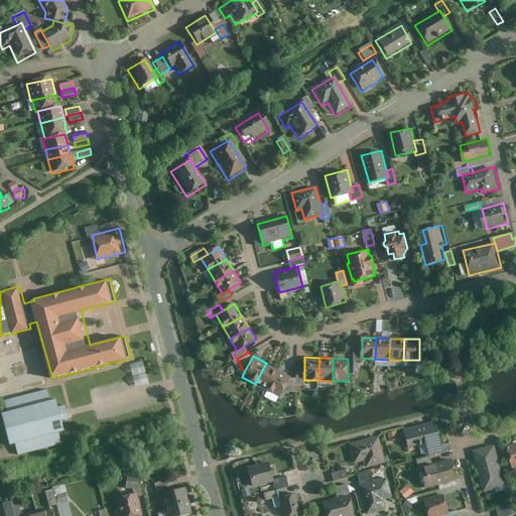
[(134,386),(148,384),(145,361),(131,363),(134,386)]
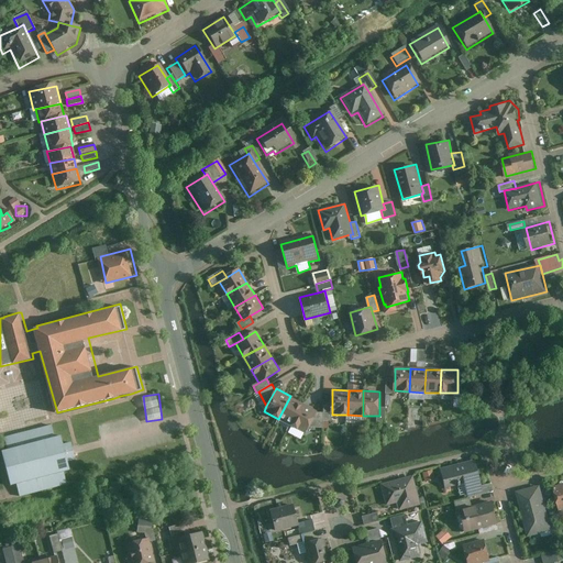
[(305,404),(290,396),(278,419),(293,426),(305,404)]
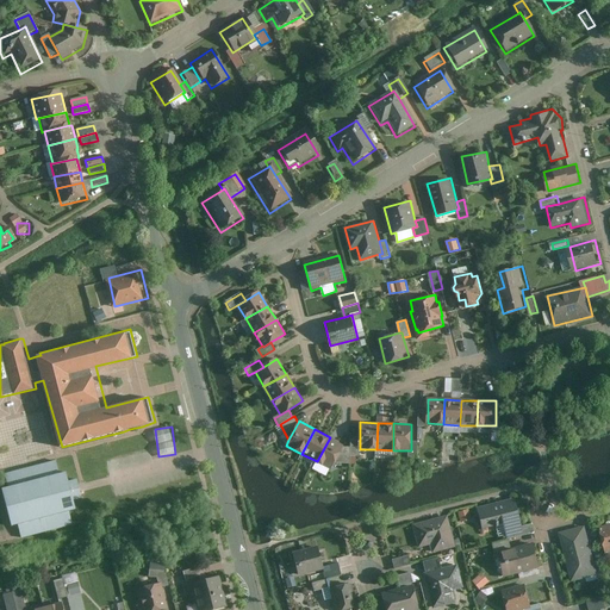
[(344,444),(330,437),(317,461),(331,470),(335,462),(343,447),(344,444)]
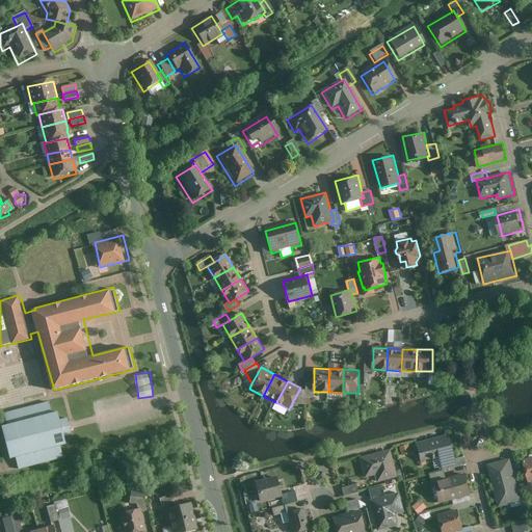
[(306,390),(299,390),(292,403),(306,404),(306,397),(306,390)]
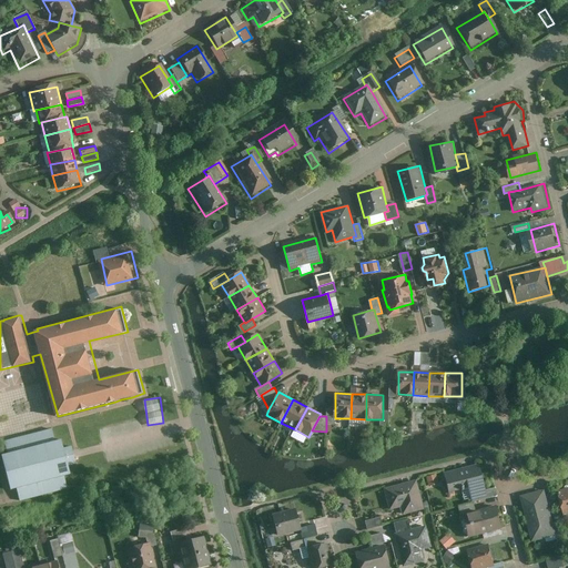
[(74,455),(72,446),(64,448),(62,439),(57,440),(52,428),(4,440),(8,454),(1,456),(11,489),(17,488),(21,501),(68,488),(64,476),(71,474),(69,466),(77,464),(74,455)]
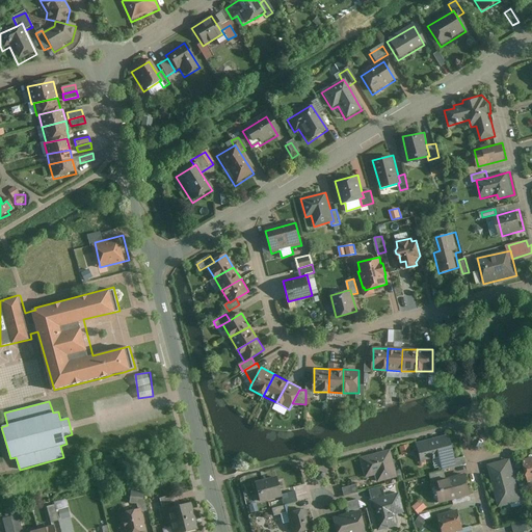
[(450,434),(417,444),(422,461),(441,456),(444,470),(458,467),(450,434)]
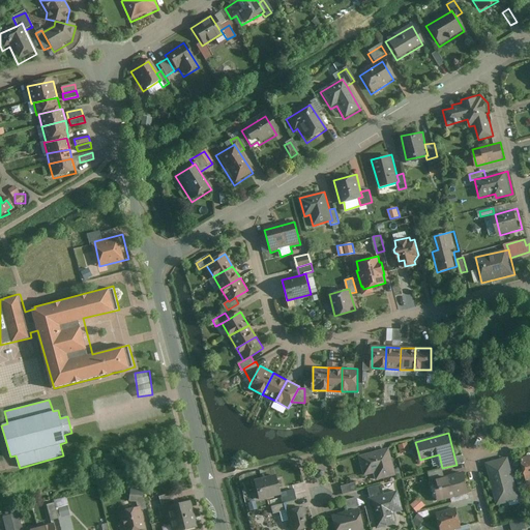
[(408,442),(399,444),(401,454),(410,452),(408,442)]
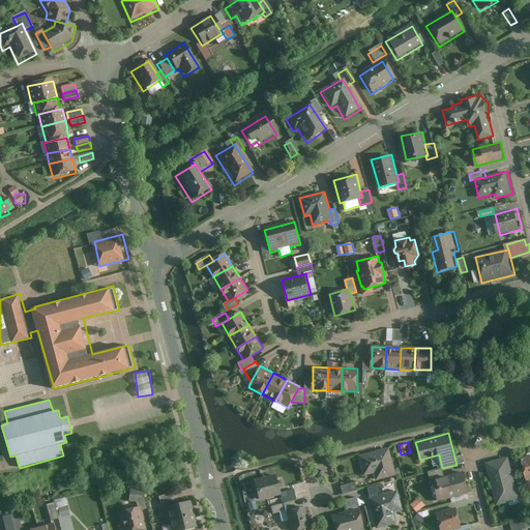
[(389,447),(359,455),(364,476),(375,473),(377,480),(396,476),(389,447)]
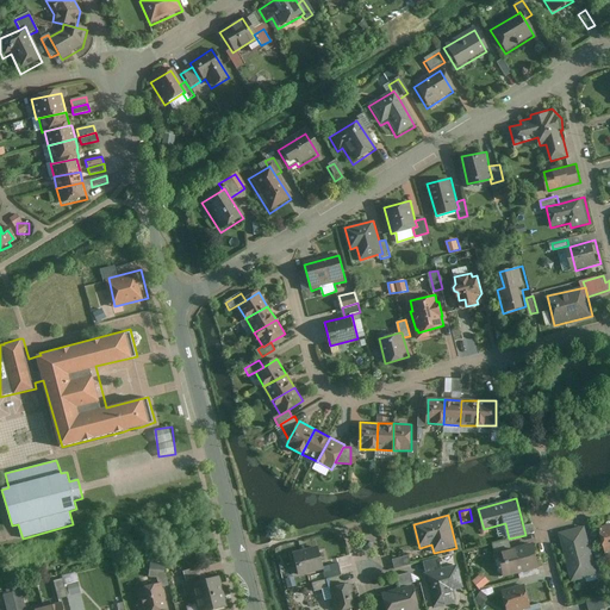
[(609,524),(599,528),(607,553),(609,551),(609,524)]
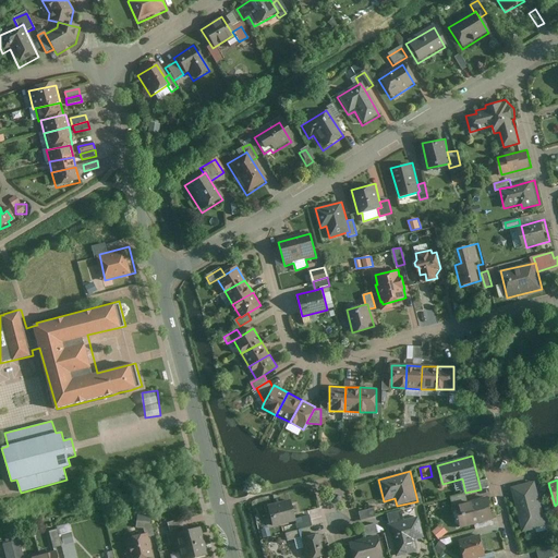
[(546,526),(535,482),(511,487),(523,532),(546,526)]
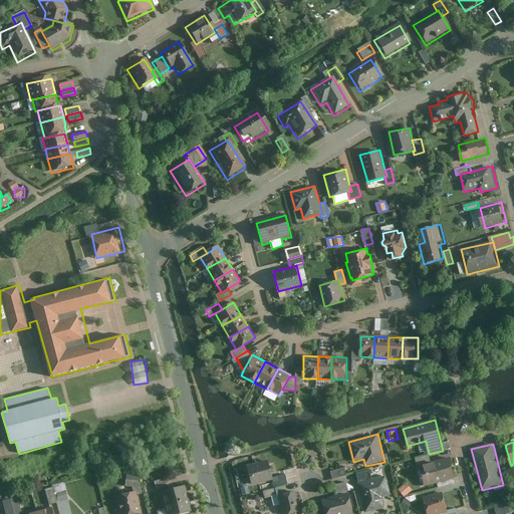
[(421,466),(432,463),(429,454),(416,458),(418,467),(421,466)]
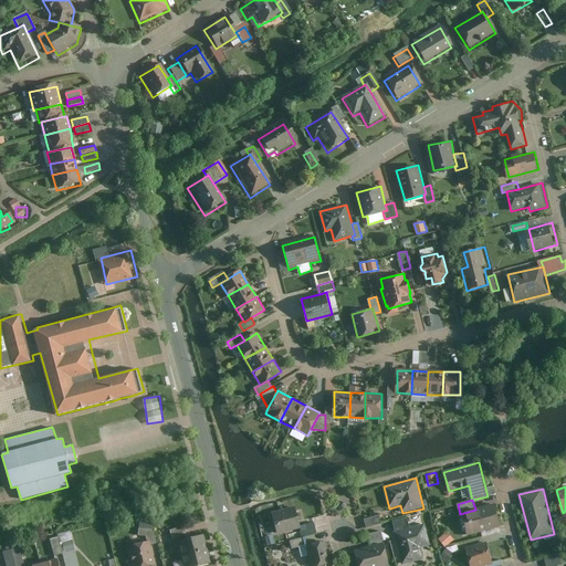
[(475,510),(463,513),(470,535),(504,526),(498,504),(475,510)]
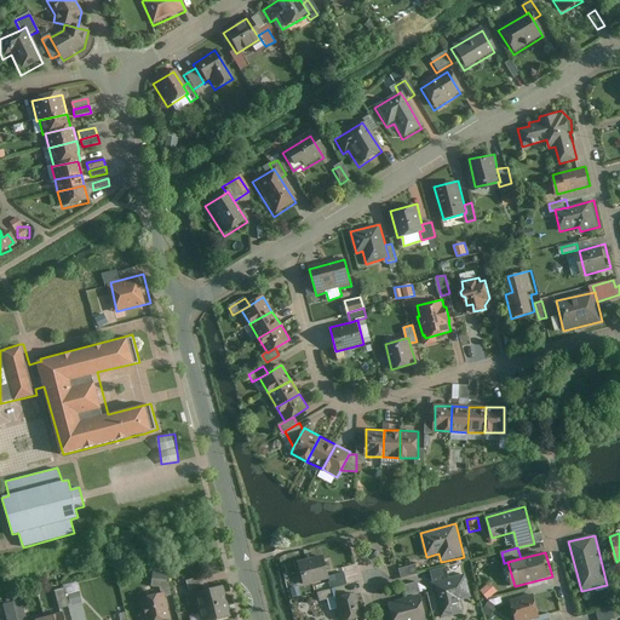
[(323,556),(298,562),(304,585),(329,579),(323,556)]
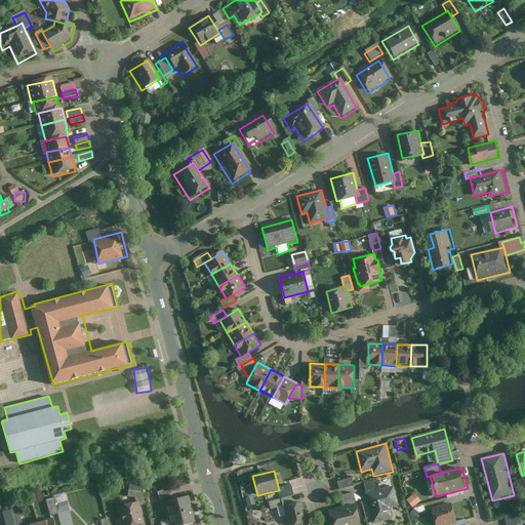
[(353,478),(338,482),(340,489),(355,486),(353,478)]
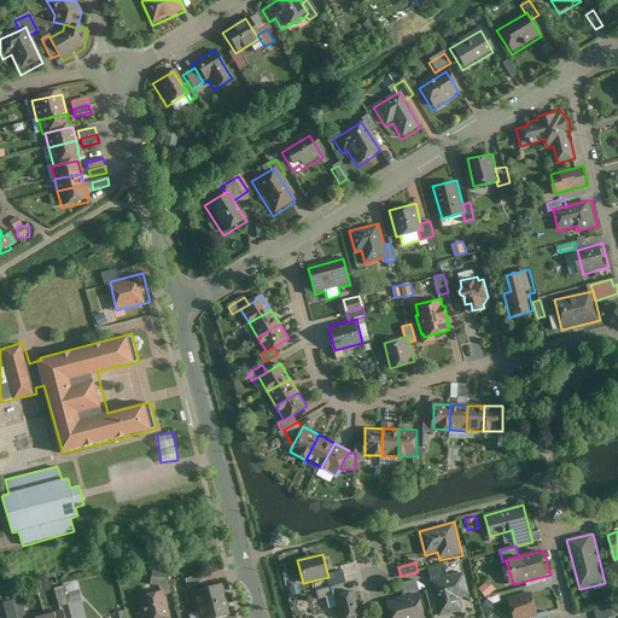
[(430,570),(432,581),(448,577),(445,565),(430,570)]
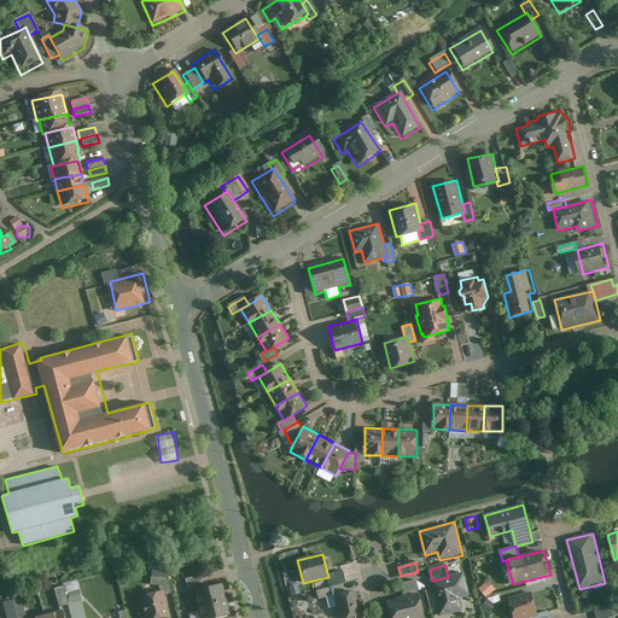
[(432,581),(431,581),(439,617),(464,610),(460,598),(470,595),(464,572),(448,577),(432,581)]
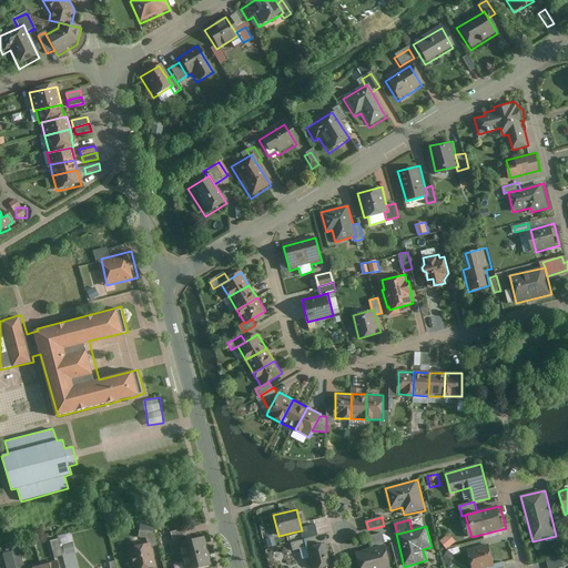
[(184,528),(170,531),(172,540),(186,536),(184,528)]
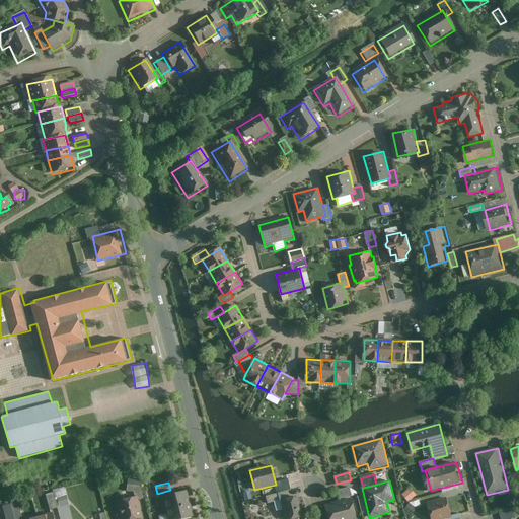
[(289,484),(276,488),(277,493),(291,490),(289,484)]
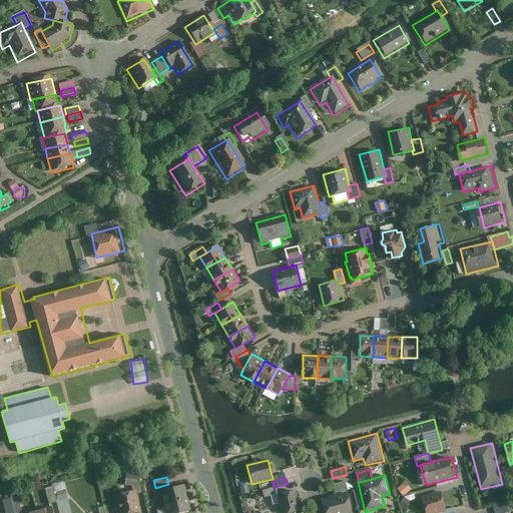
[(132,486),(133,491),(135,490),(136,494),(142,492),(139,480),(125,479),(125,485),(132,486)]
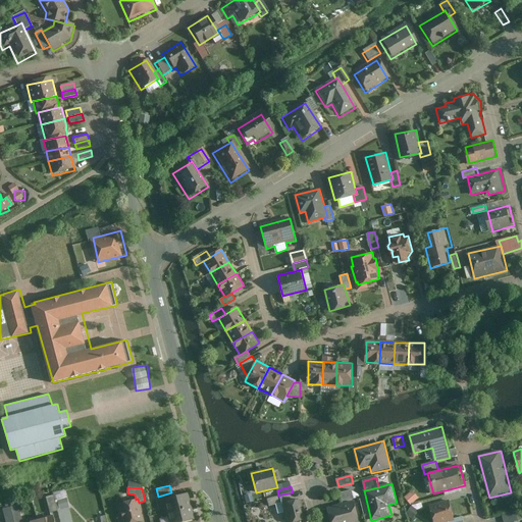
[(352,490),(340,492),(342,502),(354,499),(352,490)]
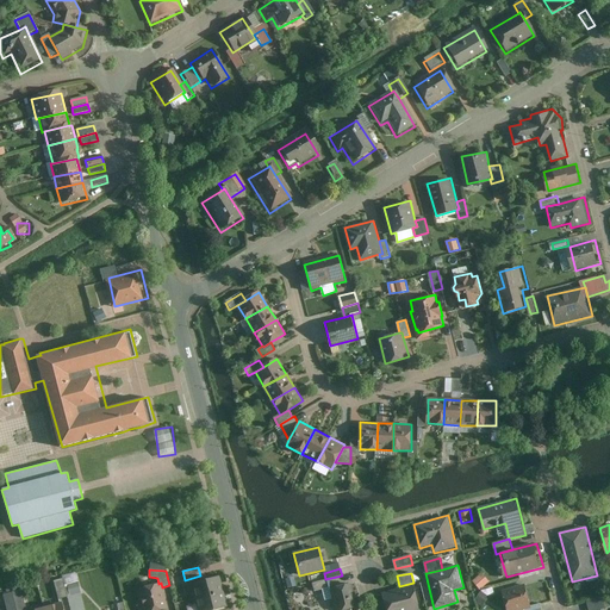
[(483,573),(472,580),(479,590),(490,582),(483,573)]
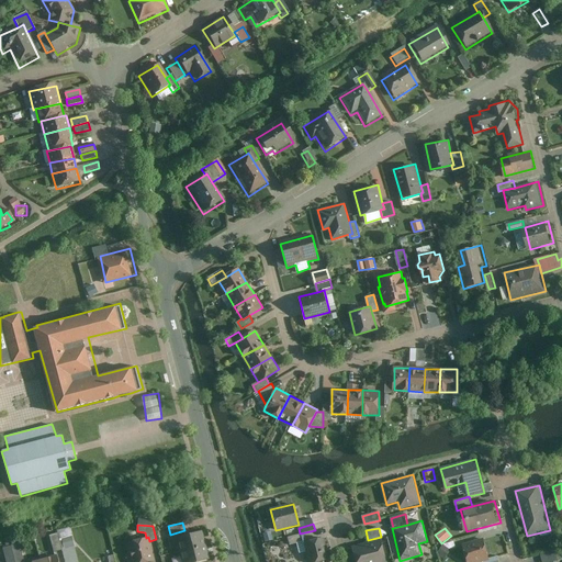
[(206,544),(202,531),(176,538),(178,547),(172,549),(173,552),(206,544)]
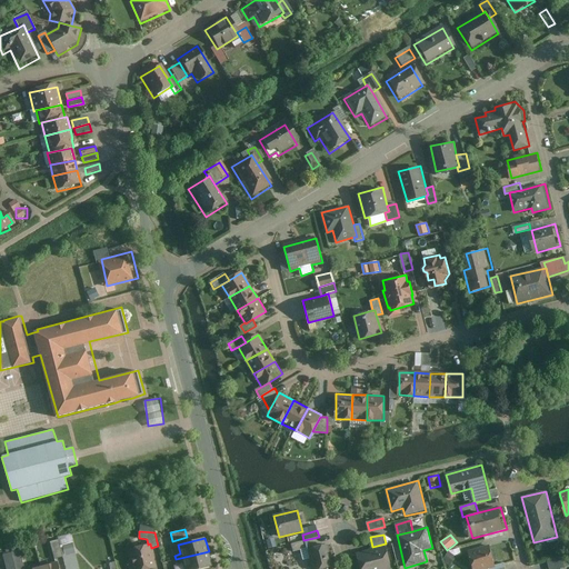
[(62,557),(58,540),(49,542),(55,559),(62,557)]
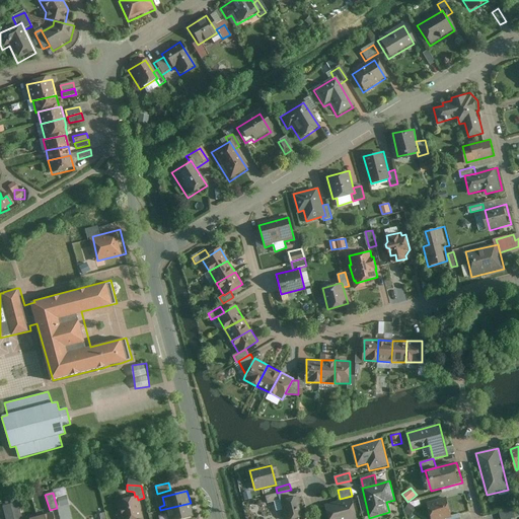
[(275,503),(280,501),(277,493),(266,496),(268,503),(274,501),(275,503)]
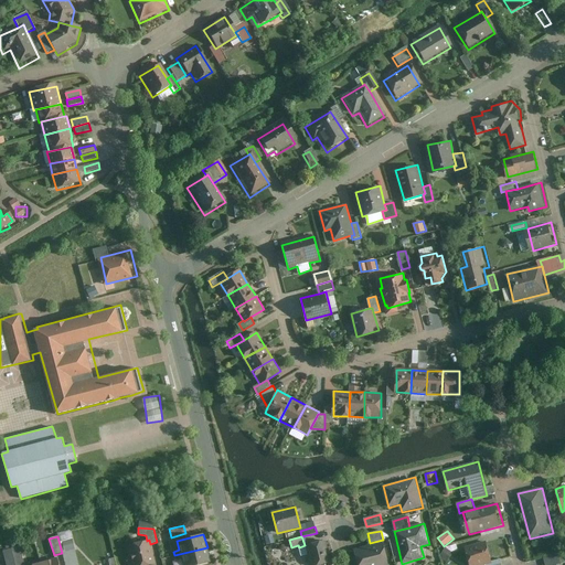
[(150,544),(149,540),(147,541),(127,545),(129,554),(126,558),(130,561),(131,564),(148,564),(155,563),(150,544)]
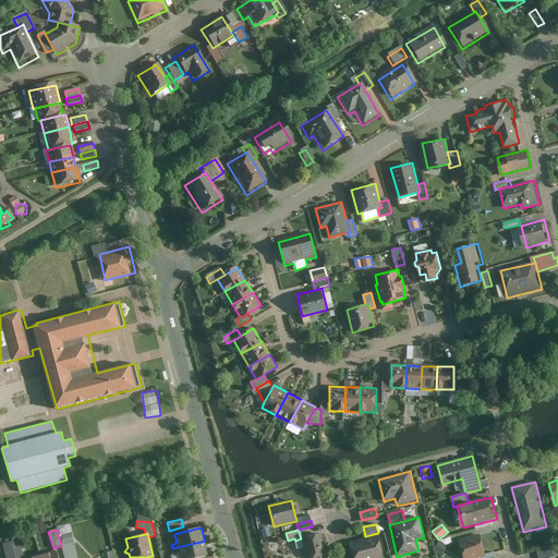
[(315,557),(327,555),(322,534),(301,538),(295,541),(298,549),(304,547),(306,557),(315,557)]
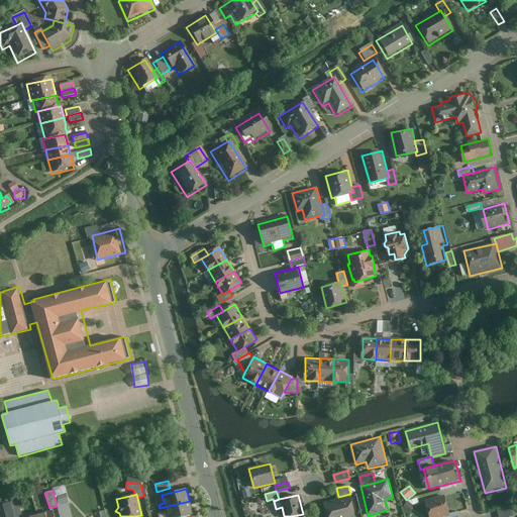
[(356,516),(350,496),(324,504),(327,516),(356,516)]
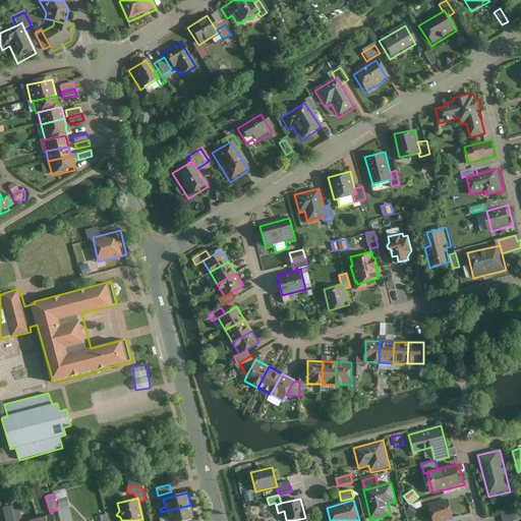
[(451,501),(429,506),(432,520),(448,520),(450,520),(455,519),(455,518),(451,501)]
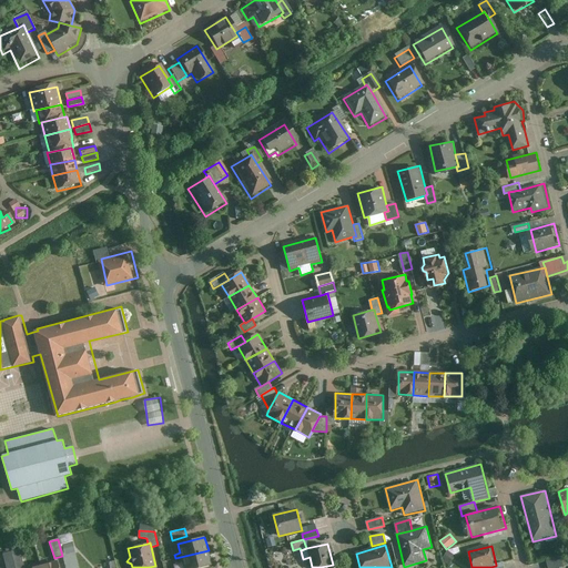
[(18,549),(10,551),(13,567),(20,567),(23,567),(18,549)]
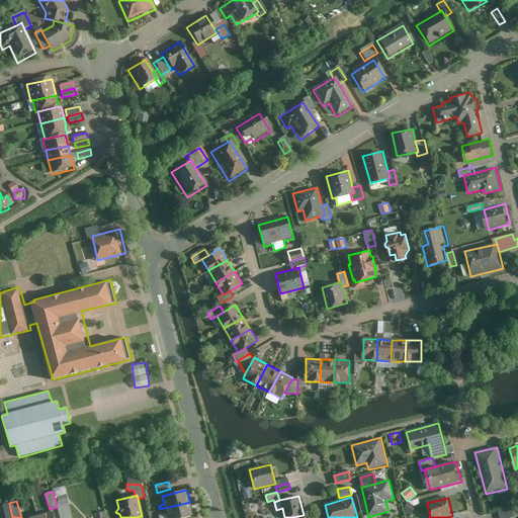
[(190,502),(160,509),(161,514),(167,513),(167,517),(181,517),(193,515),(190,502)]
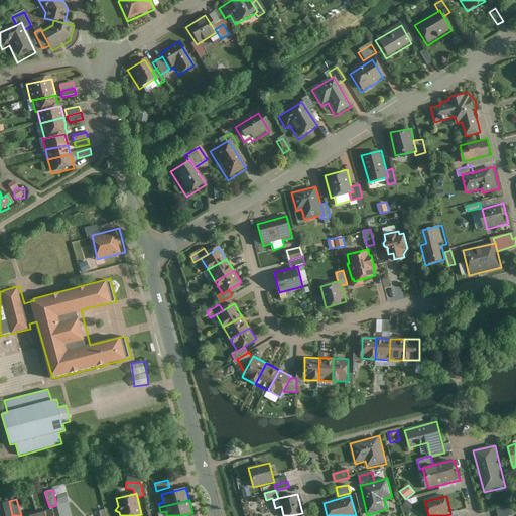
[(12,515),(9,501),(2,503),(5,515),(12,515)]
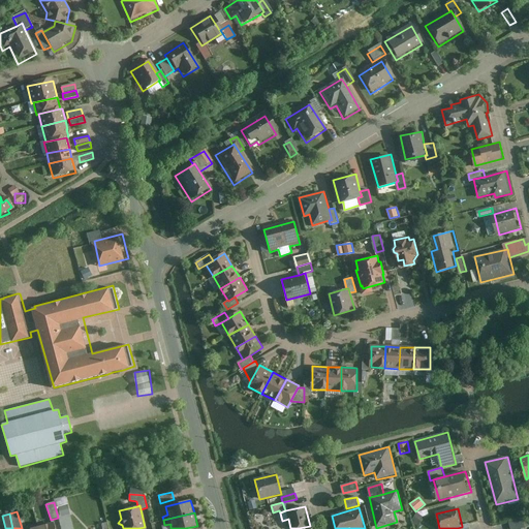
[(523,518),(509,522),(510,528),(520,528),(526,528),(523,518)]
